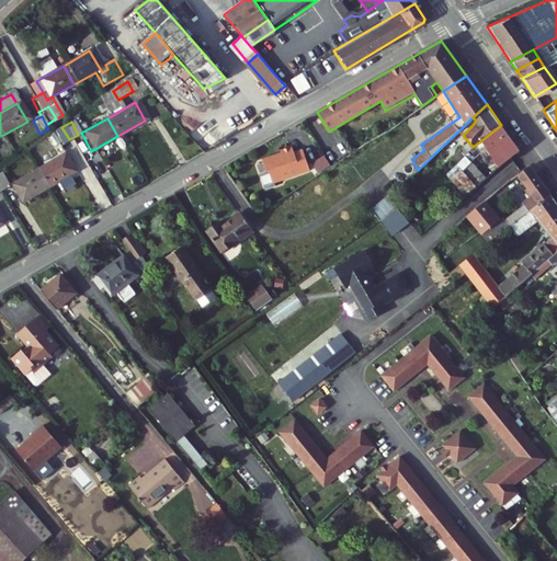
[(480,155),(508,134),(501,125),(480,141),(474,146),(480,155)]
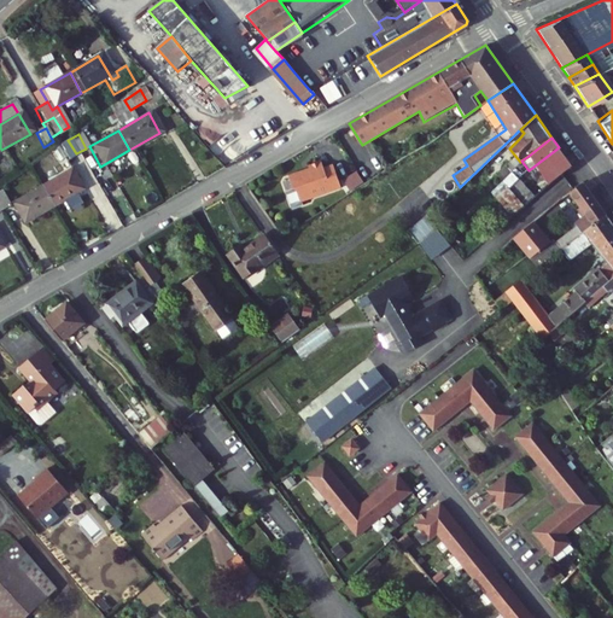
[(76,153),(68,140),(58,146),(66,159),(76,153)]
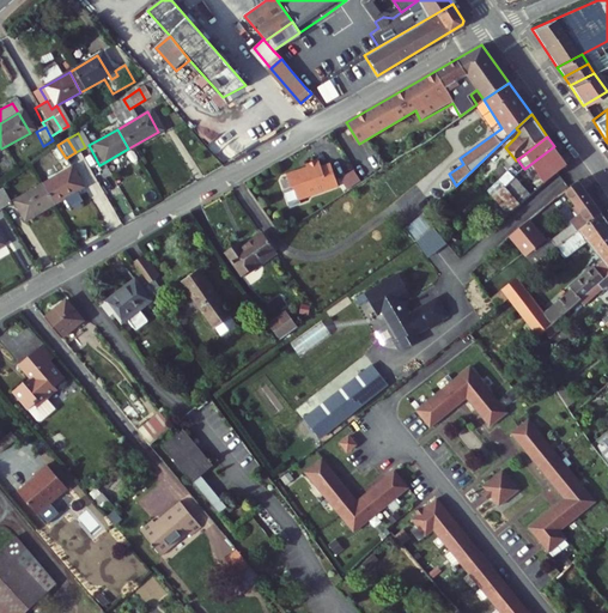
[(543,183),(566,164),(554,146),(524,169),(533,180),(537,176),(543,183)]
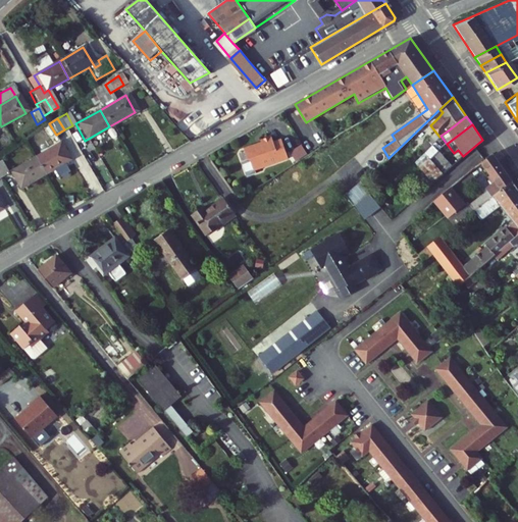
[(264,166),(288,159),(281,139),(273,142),(271,136),(261,139),(262,143),(257,145),(257,144),(244,149),(247,159),(242,162),(246,175),(254,172),(253,169),(263,165),(264,166)]
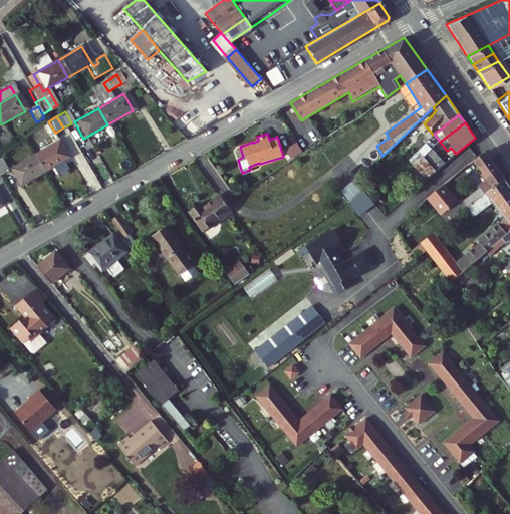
[(430,138),(427,141),(426,142),(432,149),(436,146),(430,138)]
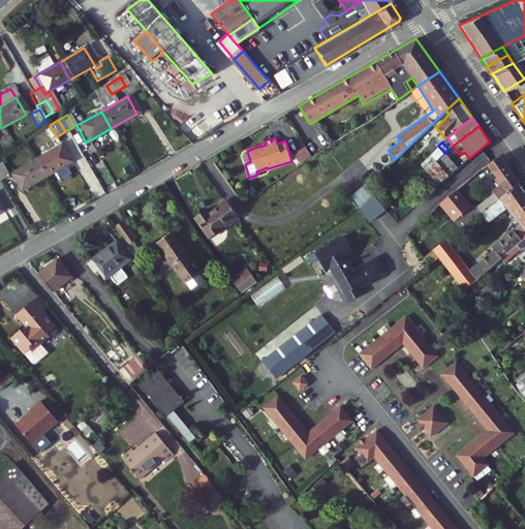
[(444,153),(438,146),(429,155),(446,177),(457,168),(444,153)]
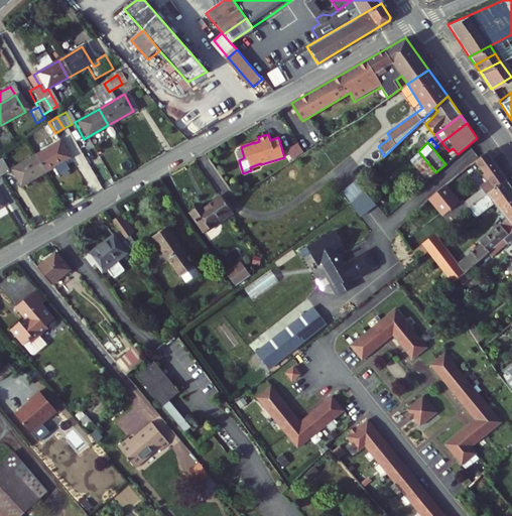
[(32,156),(42,173),(50,169),(55,177),(67,171),(61,162),(67,159),(56,143),(32,156)]
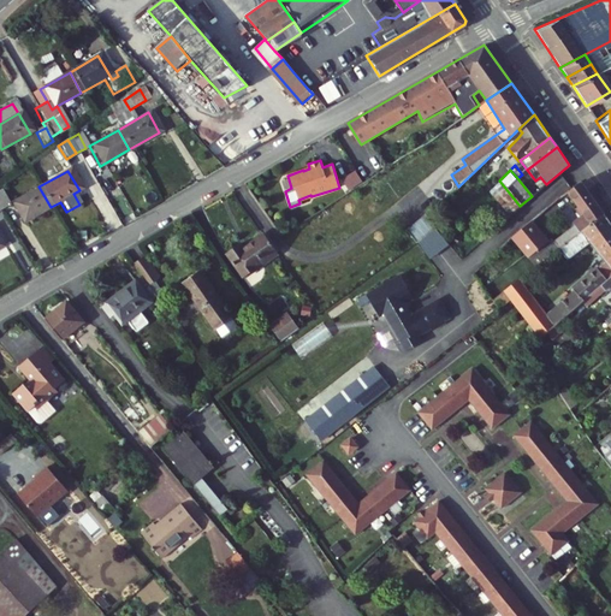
[(353,171),(338,177),(343,190),(357,184),(353,171)]
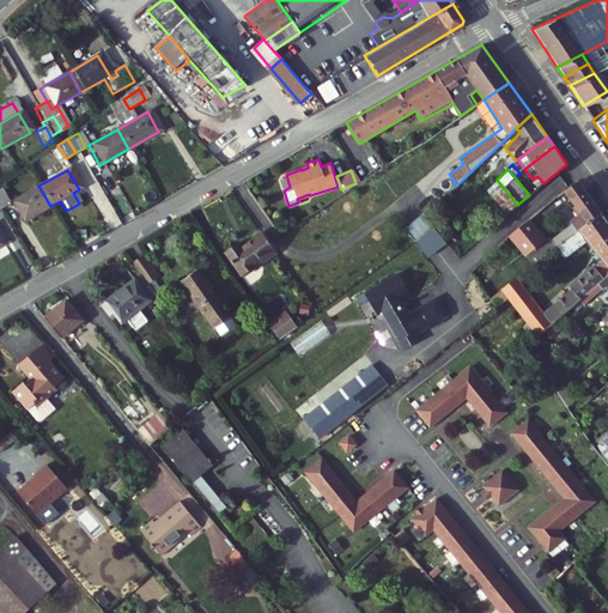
[(517,205),(497,180),(486,190),(506,214),(517,205)]
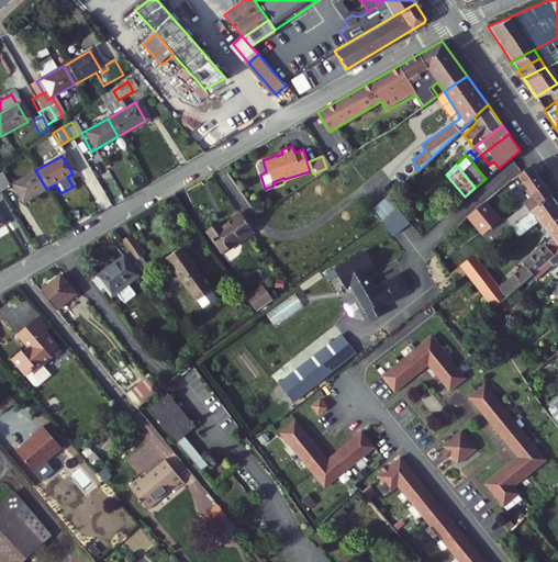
[(538,204),(551,194),(531,165),(516,177),(526,189),(538,204)]
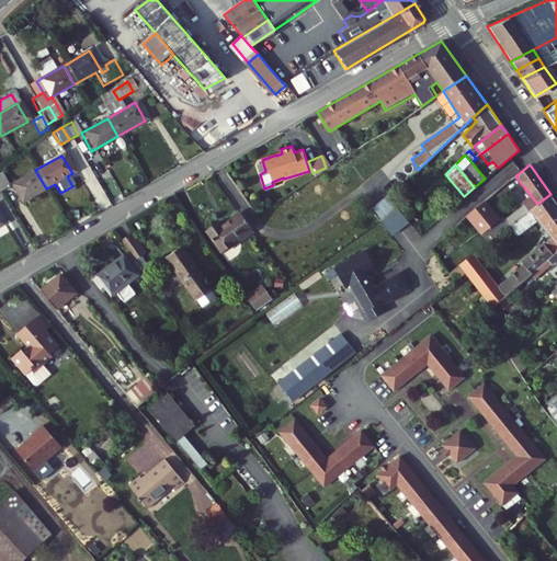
[(46,189),(35,170),(10,185),(20,203),(46,189)]
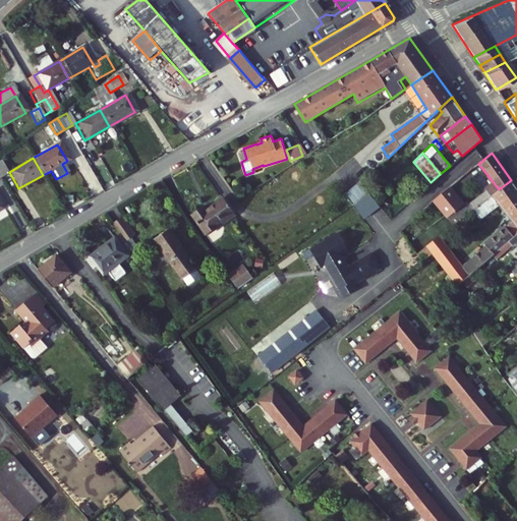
[(468,204),(472,210),(483,200),(499,189),(487,175),(484,178),(489,184),(482,188),(484,190),(468,204)]
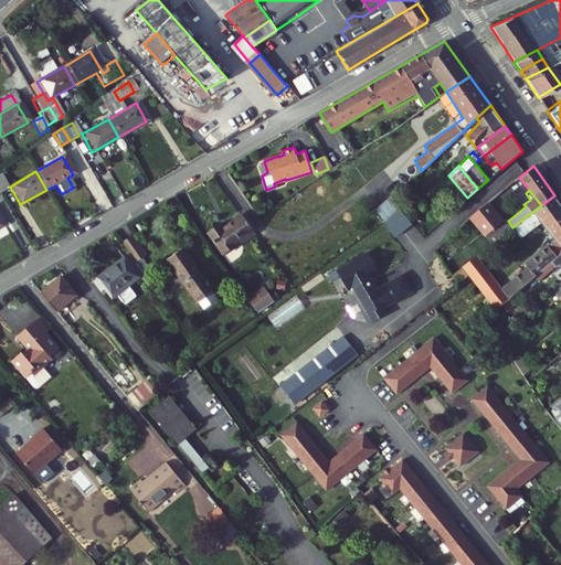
[(560,206),(560,205),(560,204),(554,195),(541,205),(525,217),(531,226),(540,221),(560,206)]
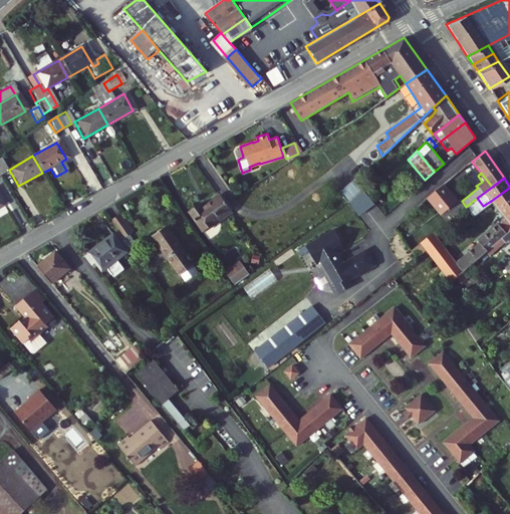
[(341,191),(349,201),(364,190),(355,181),(341,191)]
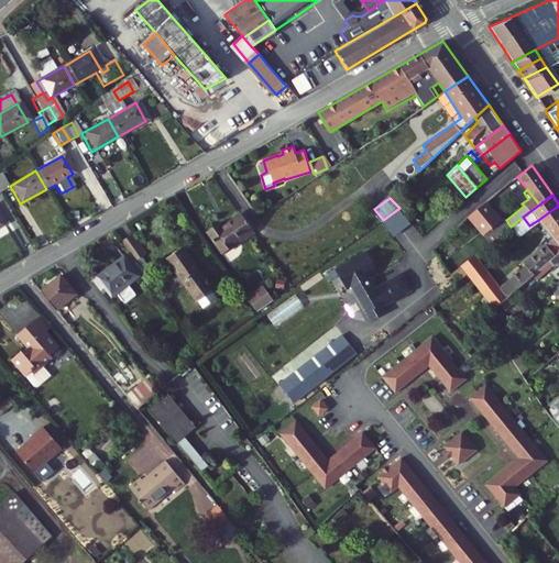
[(486,201),(469,216),(481,231),(483,234),(501,220),(486,201)]
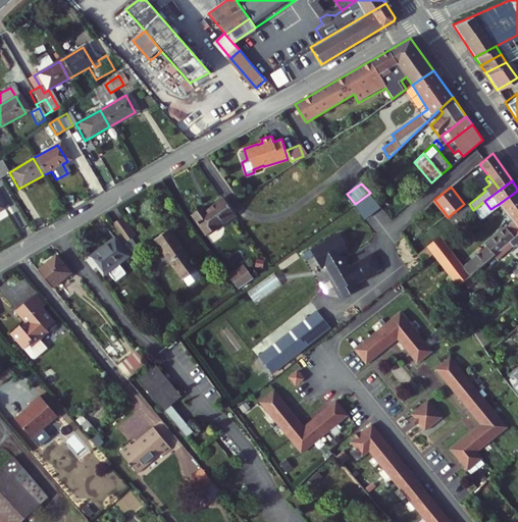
[(500,249),(517,232),(517,191),(499,204),(512,220),(483,243),(484,244),(463,265),(471,274),(500,249)]
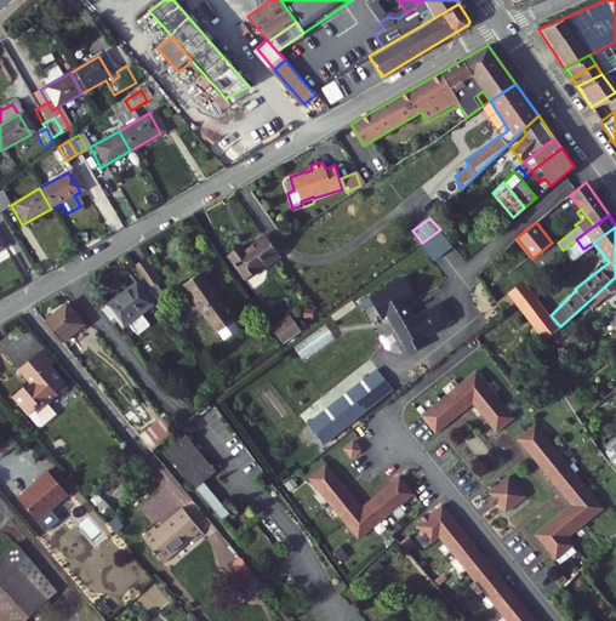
[(280,254),(267,235),(264,237),(278,256),(280,254)]
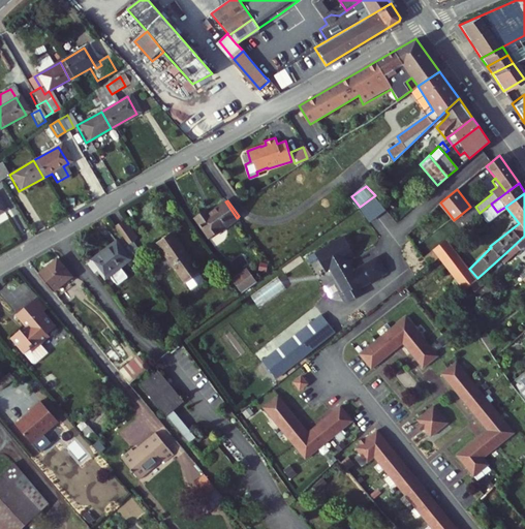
[(212,212),(208,207),(197,215),(212,236),(237,218),(225,201),(212,212)]
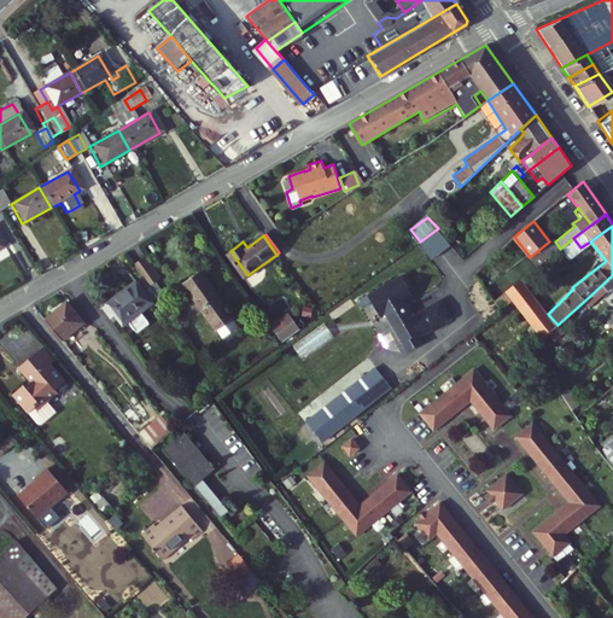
[(530,257),(527,254),(485,287),(494,301),(506,291),(521,279),(536,268),(553,255),(558,251),(560,249),(555,242),(553,239),(549,242),(530,257)]
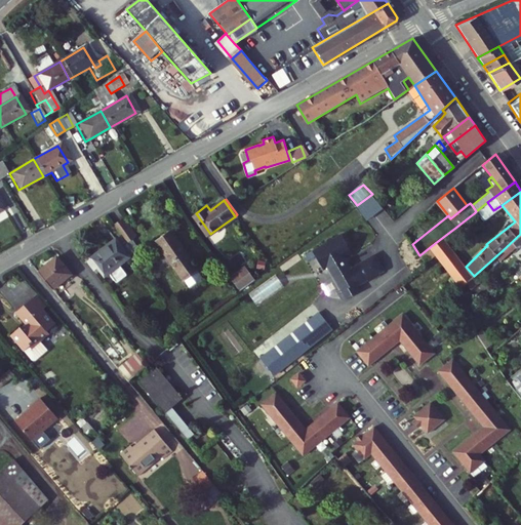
[(480,220),(474,213),(470,216),(475,223),(476,224),(480,220)]
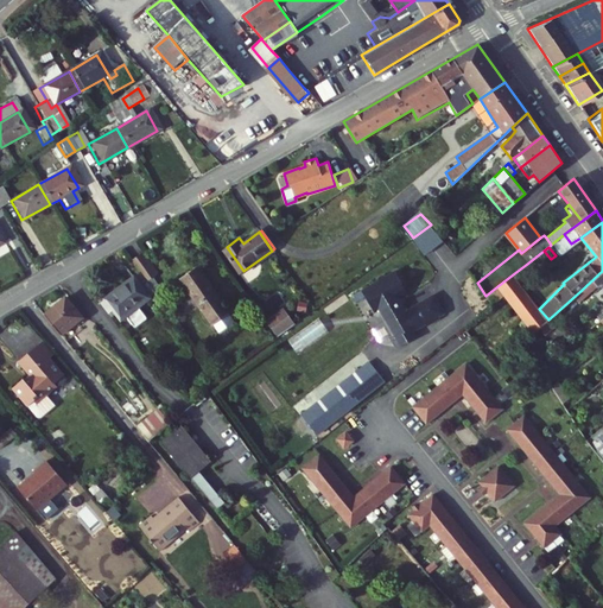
[(148,254),(145,249),(133,259),(147,279),(158,272),(146,255),(148,254)]
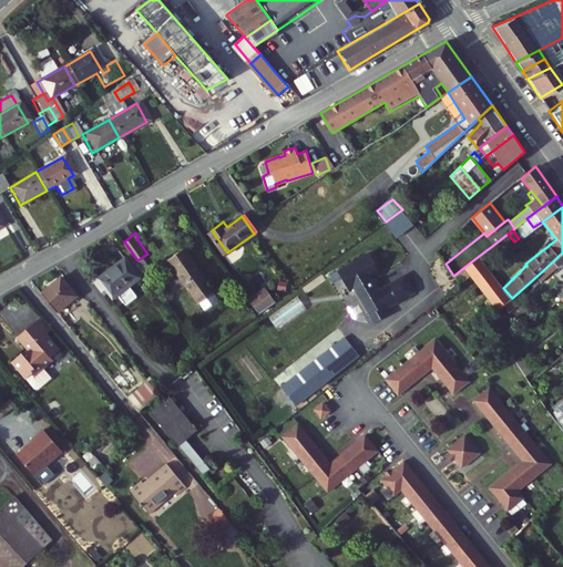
[(513,240),(508,234),(492,246),(498,253),(513,240)]
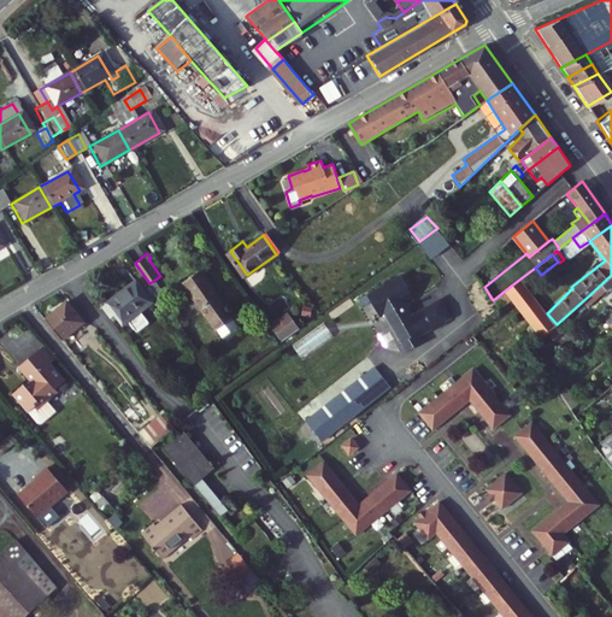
[(231,315),(201,270),(186,281),(218,324),(231,315)]
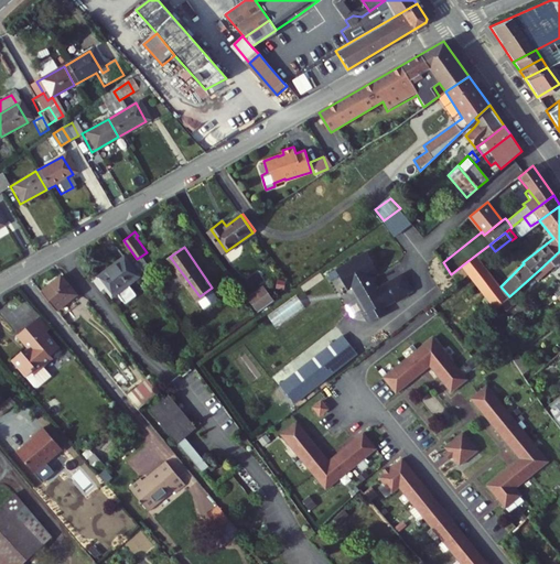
[(559,251),(540,269),(544,273),(553,264),(556,264),(559,260),(559,251)]
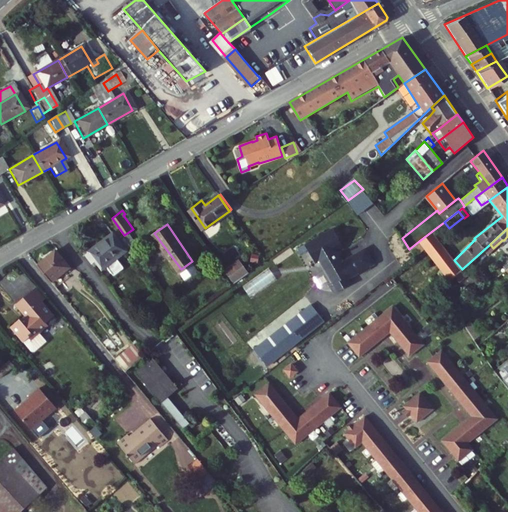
[(127,248),(113,230),(107,234),(121,253),(127,248)]
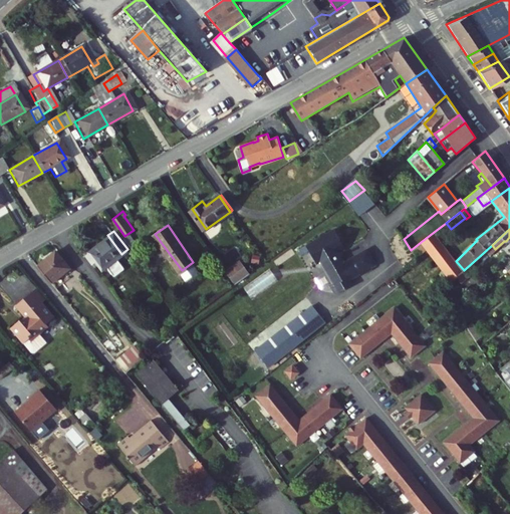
[(318,241),(305,249),(308,255),(314,257),(313,262),(318,264),(318,265),(325,275),(326,274),(333,286),(332,289),(335,295),(339,296),(350,289),(351,285),(349,282),(375,267),(366,252),(345,264),(342,263),(339,259),(342,257),(340,254),(344,252),(339,243),(341,242),(334,231),(325,237),(322,236),(319,238),(318,241)]
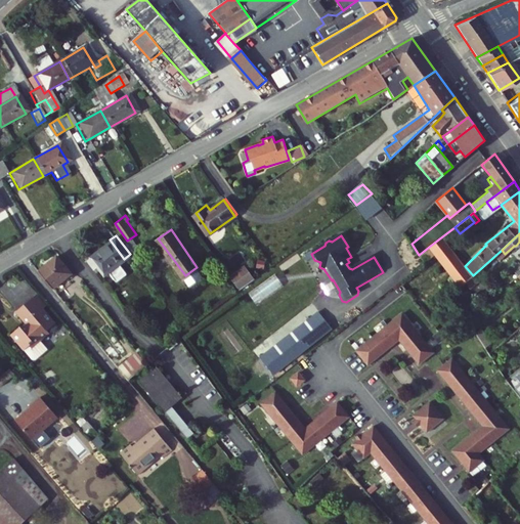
[(473,275),(465,266),(442,236),(429,247),(434,253),(461,287),(473,275)]
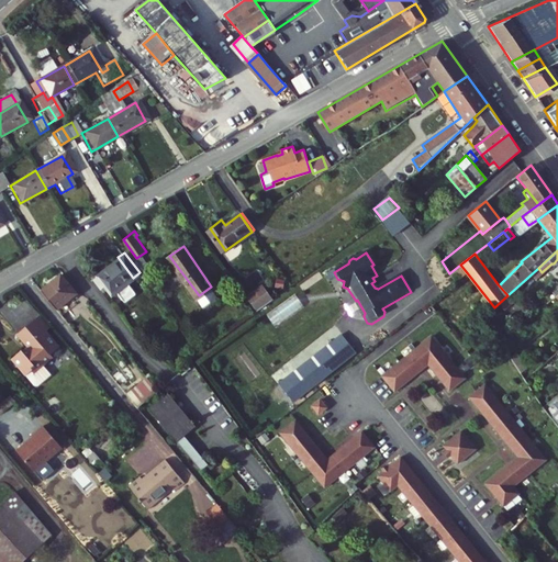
[(133,278),(118,257),(93,277),(102,289),(107,284),(113,293),(118,291),(125,301),(136,293),(127,282),(133,278)]
